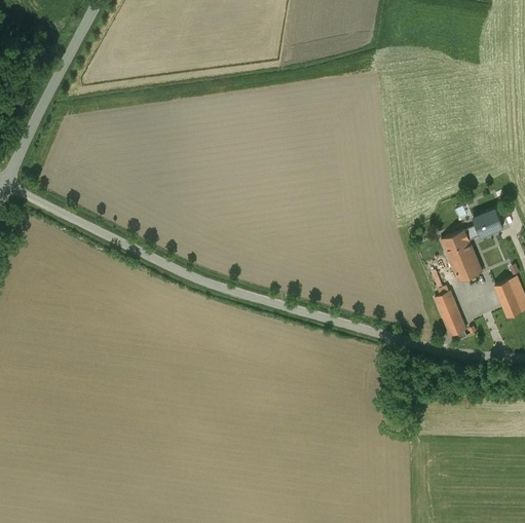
[(476,226),(464,231),(469,241),(480,236),(481,237),(502,228),(494,210),(473,219),(476,226)]
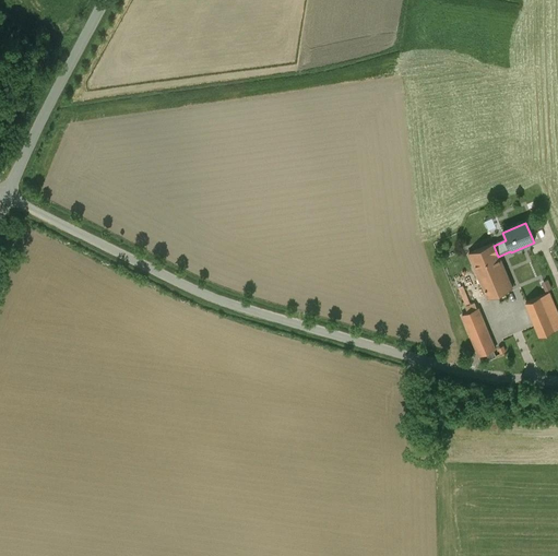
[(487,300),(512,291),(498,257),(494,246),(493,245),(469,256),(477,275),(487,300)]
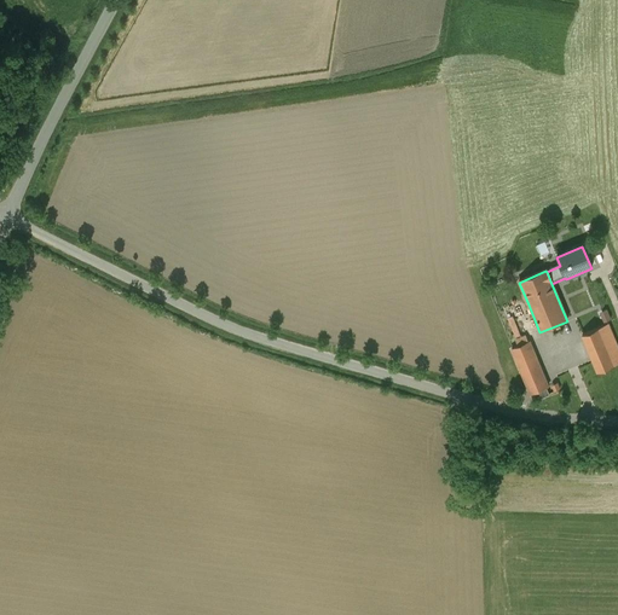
[(539,332),(529,305),(504,314),(517,342),(526,337),(539,332)]
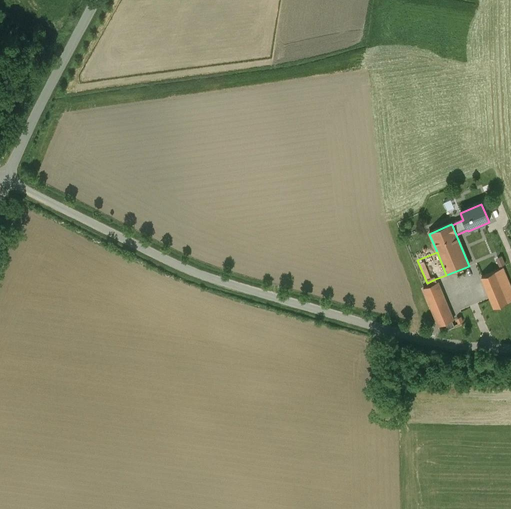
[(502,271),(481,279),(501,328),(510,324),(510,311),(510,312),(507,305),(510,303),(510,291),(507,282),(503,273),(502,271)]
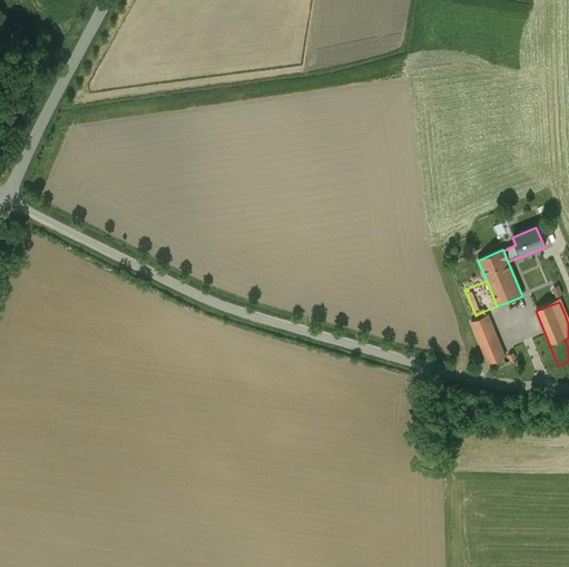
[(478,321),(487,318),(484,311),(476,315),(478,321)]
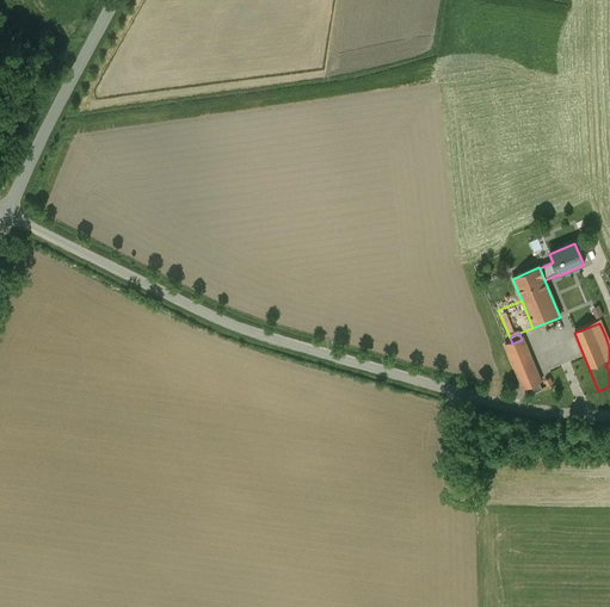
[(512,344),(504,347),(523,390),(523,391),(538,385),(541,384),(522,340),(512,344)]
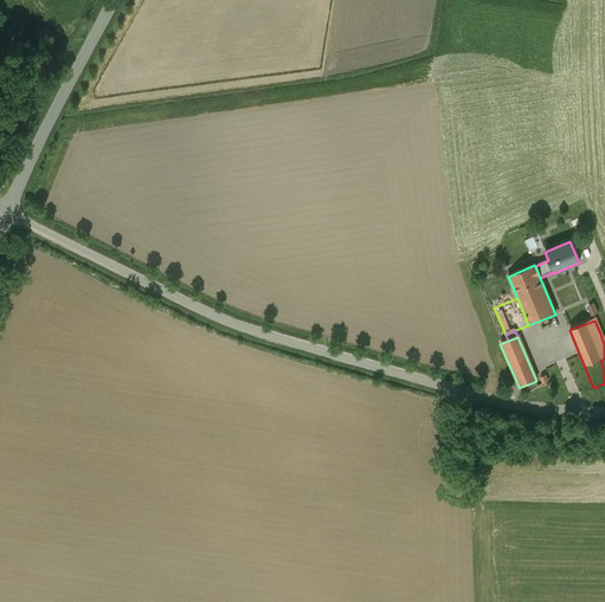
[(534,382),(519,388),(521,395),(538,389),(534,382)]
